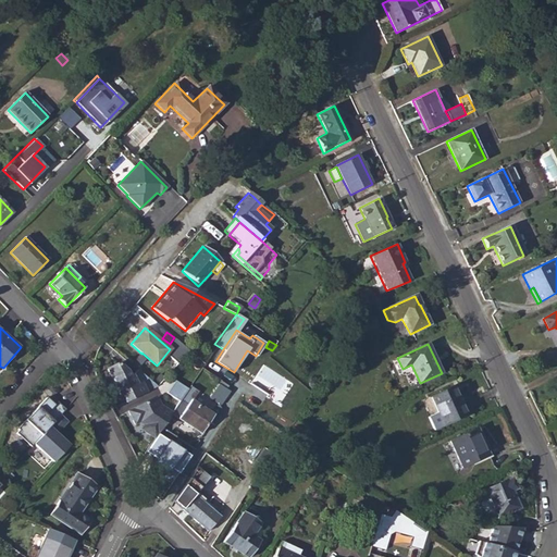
[(126,403),(159,385),(139,369),(133,375),(130,376),(126,369),(120,363),(107,369),(120,395),(122,394),(126,403)]
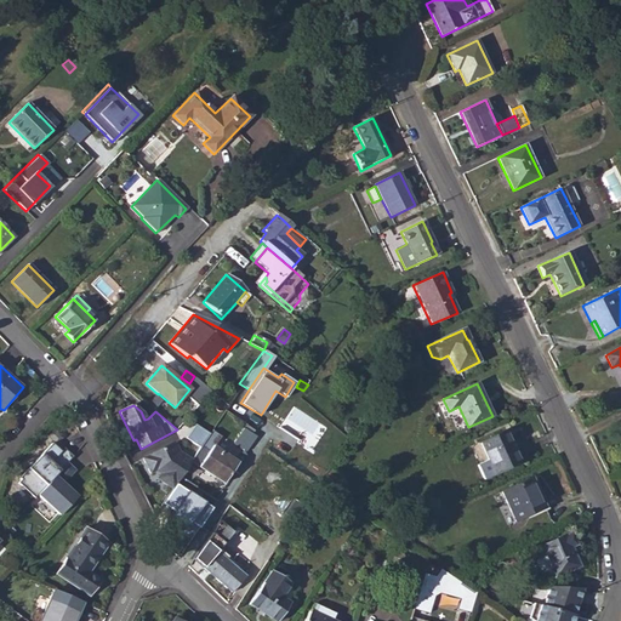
[(209,434),(195,425),(186,438),(200,448),(201,446),(209,434)]
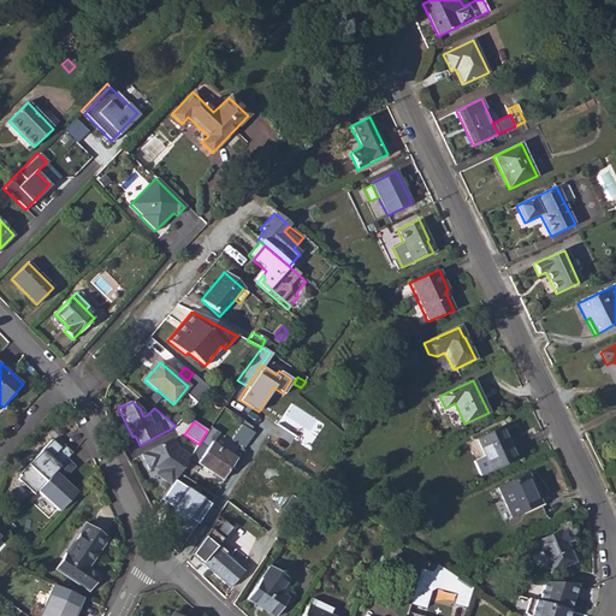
[(241,424),(231,439),(243,449),(254,432),(241,424)]
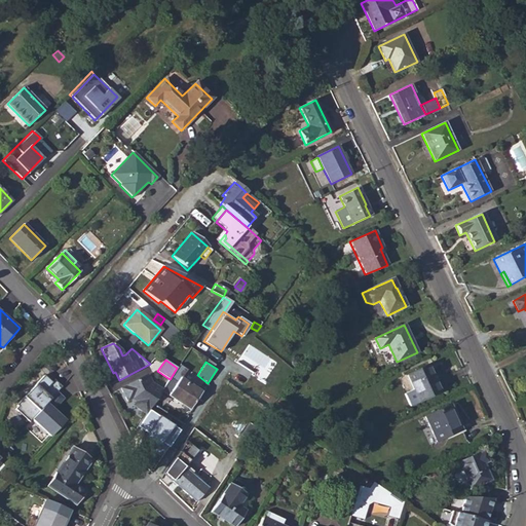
[(427,364),(407,374),(414,389),(405,393),(411,406),(420,402),(441,392),(427,364)]
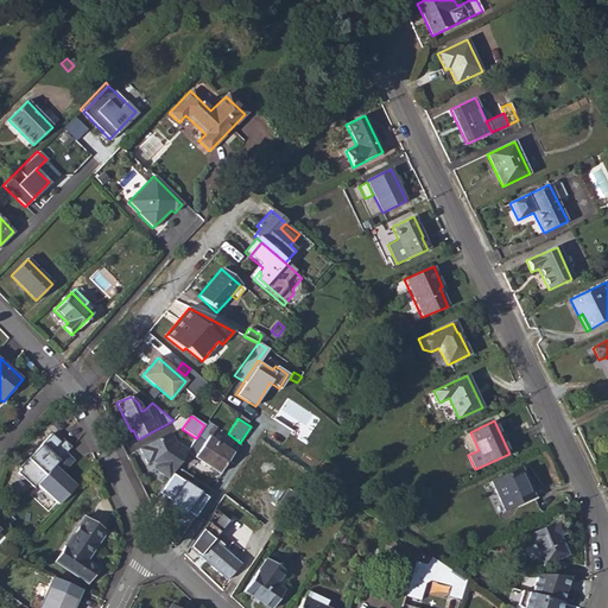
[(204,442),(195,457),(220,474),(233,454),(210,438),(217,428),(208,422),(204,425),(197,437),(204,442)]
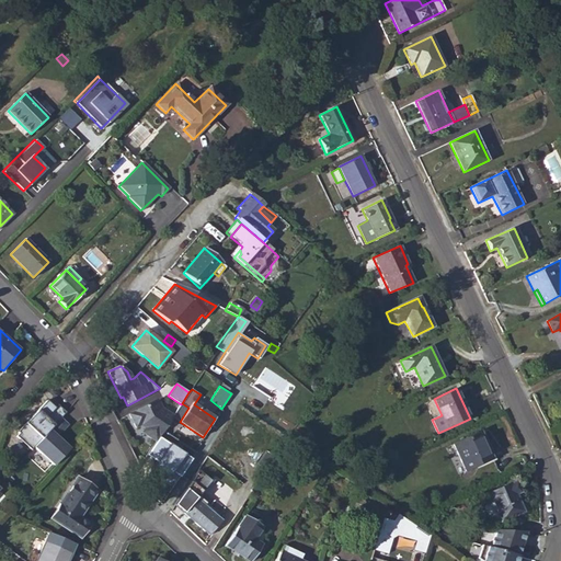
[(160,436),(173,416),(161,408),(157,400),(129,414),(136,427),(144,424),(146,427),(142,432),(156,442),(160,436)]
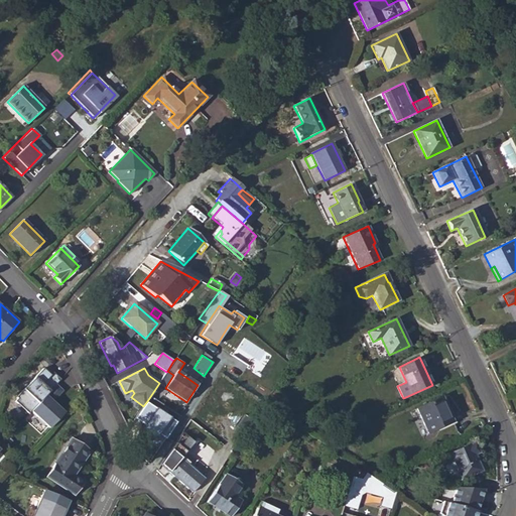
[(14,399),(27,411),(17,422),(32,435),(56,408),(29,383),(14,399)]
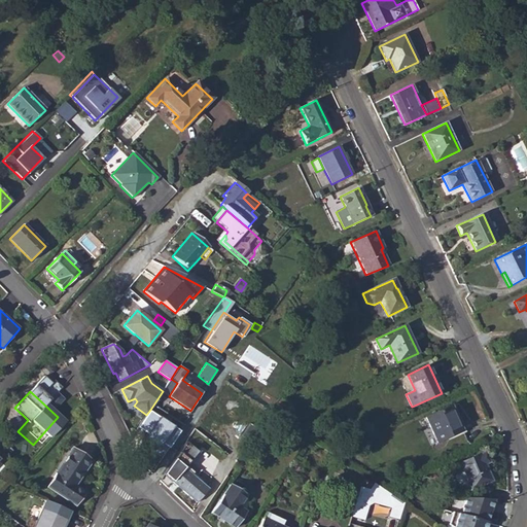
[(451,406),(425,417),(437,443),(462,430),(451,406)]
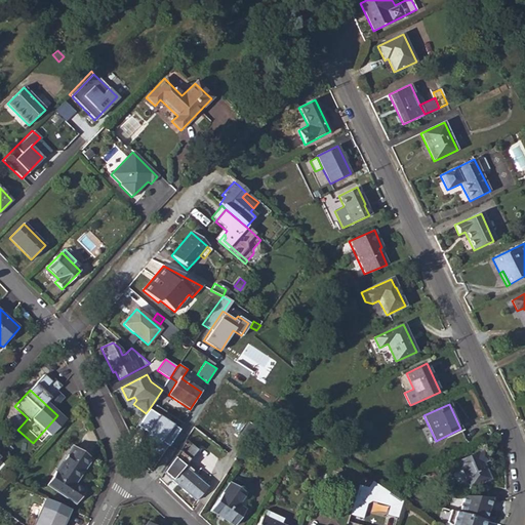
[(178,429),(150,408),(146,413),(136,427),(151,436),(168,447),(178,429)]
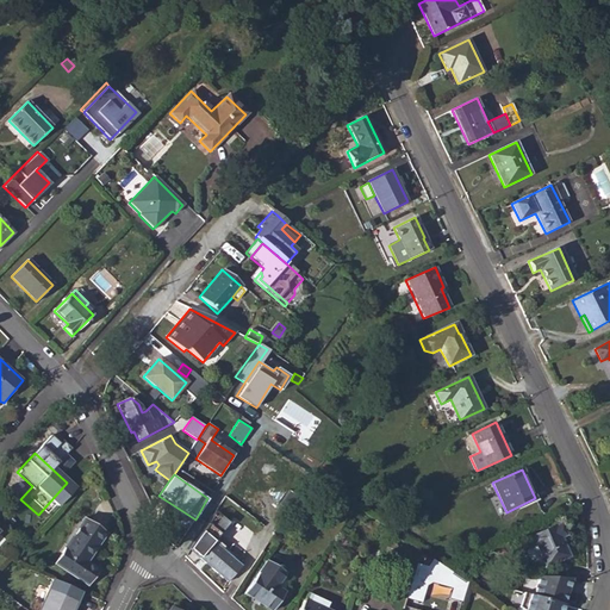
[(273,523),(279,528),(286,516),(280,512),(273,523)]
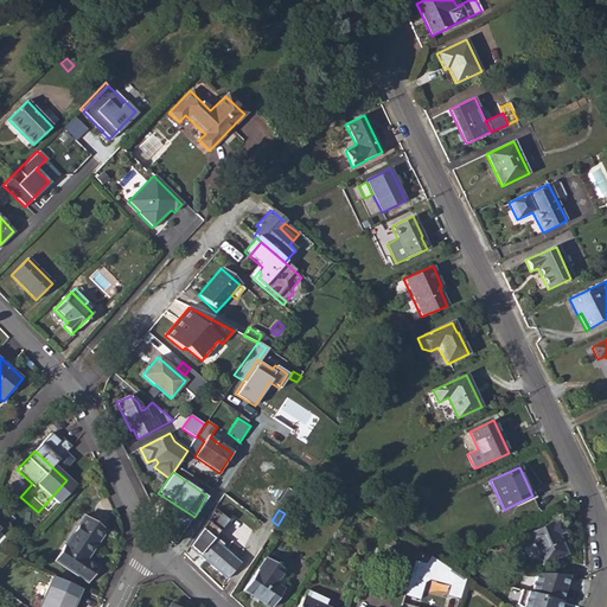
[(55,561),(88,583),(98,568),(85,560),(106,530),(84,517),(55,561)]
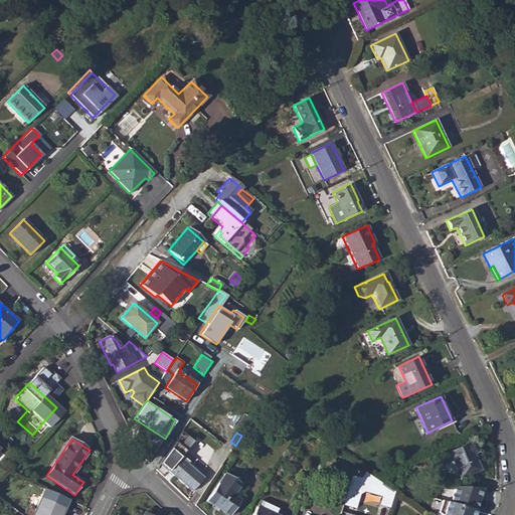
[(460,478),(480,470),(473,454),(477,452),(473,442),(448,454),(452,460),(460,478)]
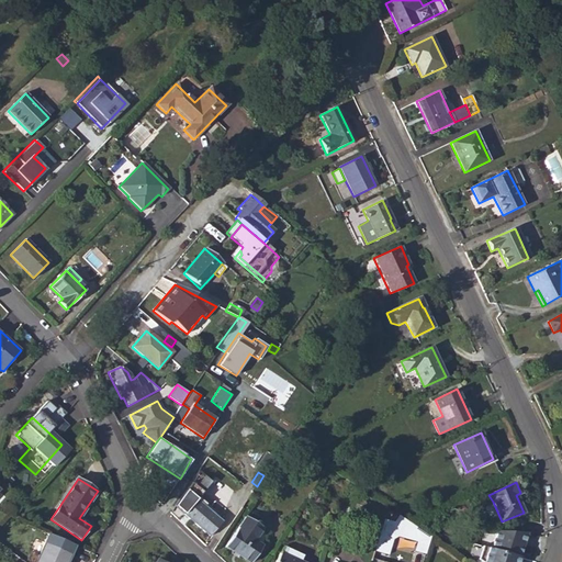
[(191,483),(175,506),(210,537),(223,521),(197,498),(202,492),(191,483)]
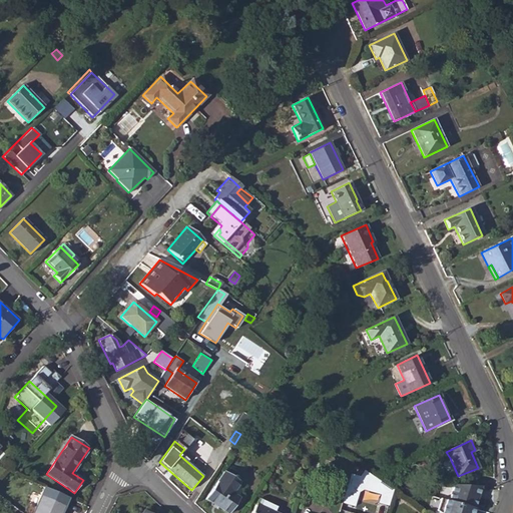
[(458,476),(450,458),(444,461),(443,463),(447,471),(453,475),(454,478),(458,476)]
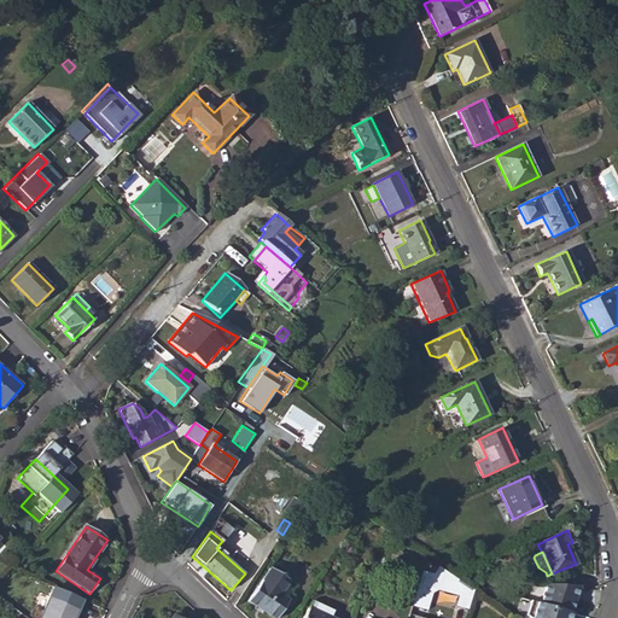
[(433,573),(423,571),(413,605),(427,610),(432,593),(438,589),(459,595),(456,606),(468,610),(474,589),(452,575),(439,566),(433,573)]
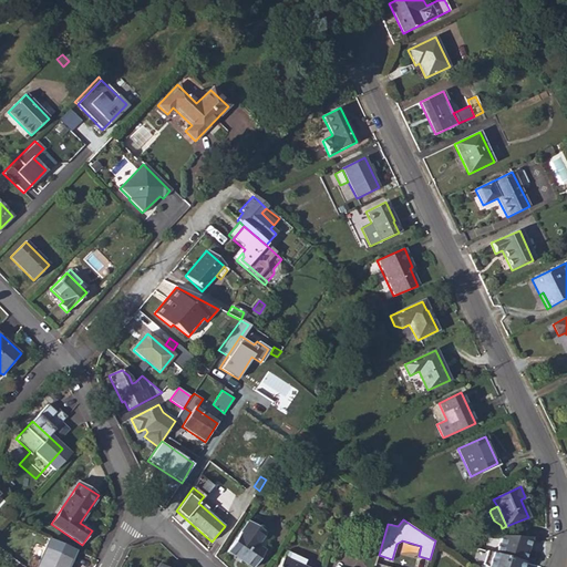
[(248,521),(227,550),(250,566),(254,566),(266,550),(258,545),(266,534),(248,521)]
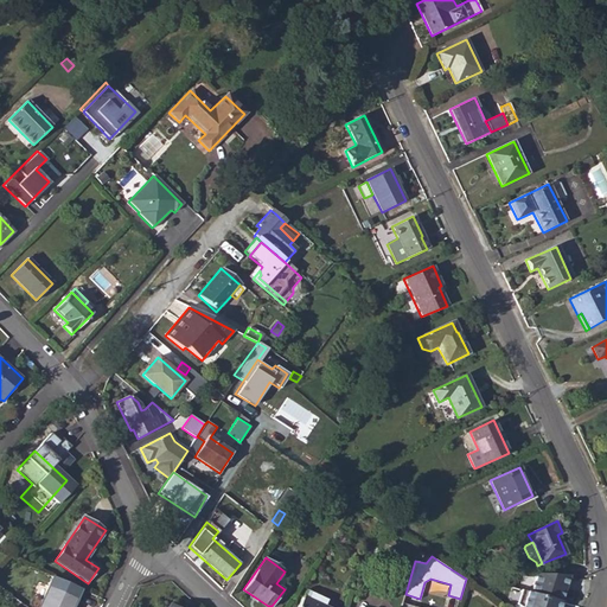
[(458,570),(464,575),(471,567),(464,562),(458,570)]
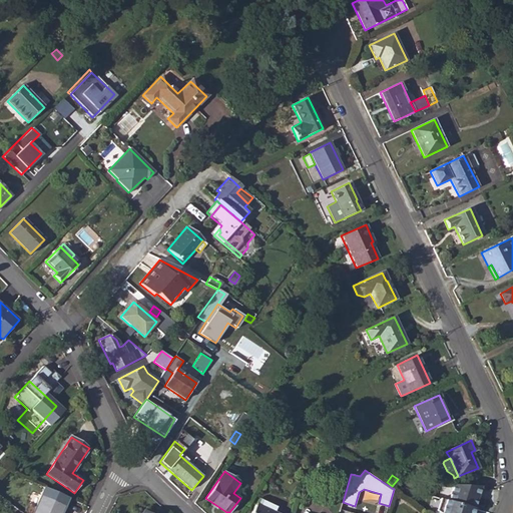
[(454,484),(448,502),(474,510),(482,486),(454,484)]
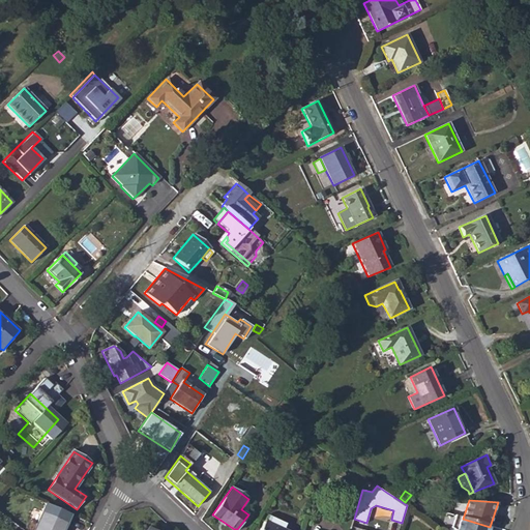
[(63,529),(70,513),(46,503),(34,529),(63,529)]
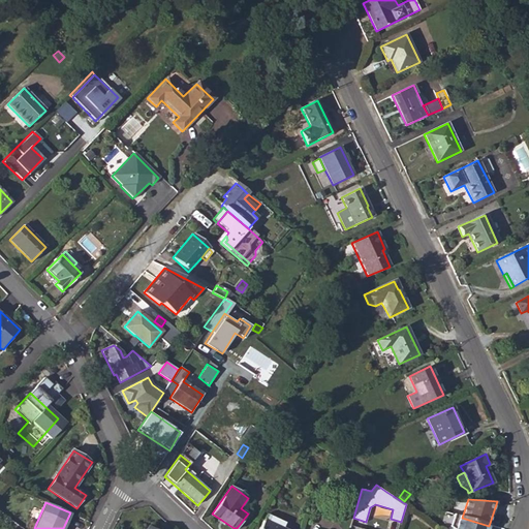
[(265,520),(283,528),(285,522),(268,514),(265,520)]
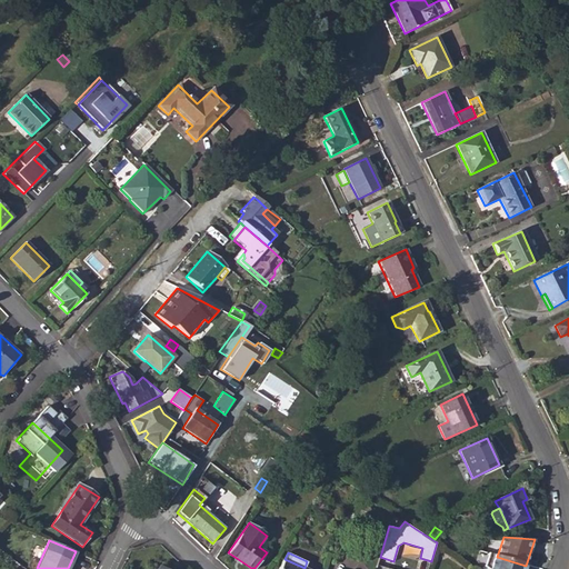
[(488,568),(523,568),(526,566),(497,557),(488,553),(485,566),(488,568)]
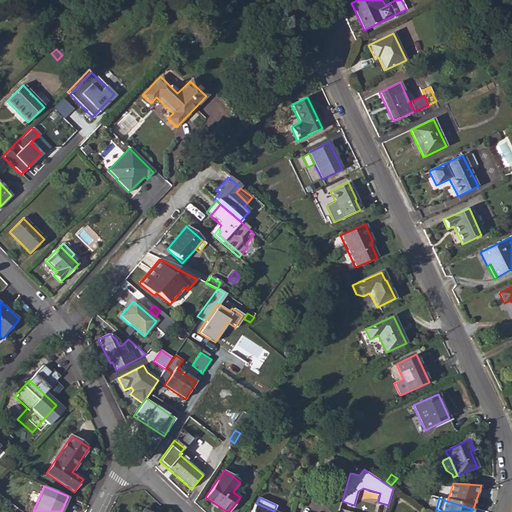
[(255,503),(251,511),(275,511),(274,511),(256,503),(255,503)]
